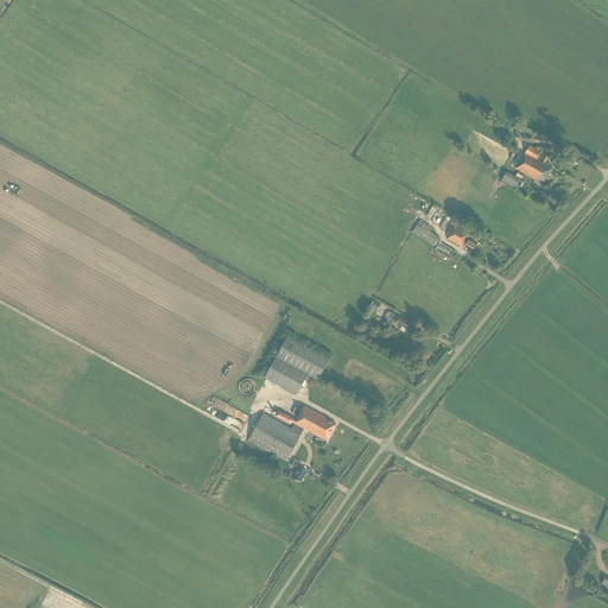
[(533,131),(520,125),(519,130),(532,135),(533,131)]
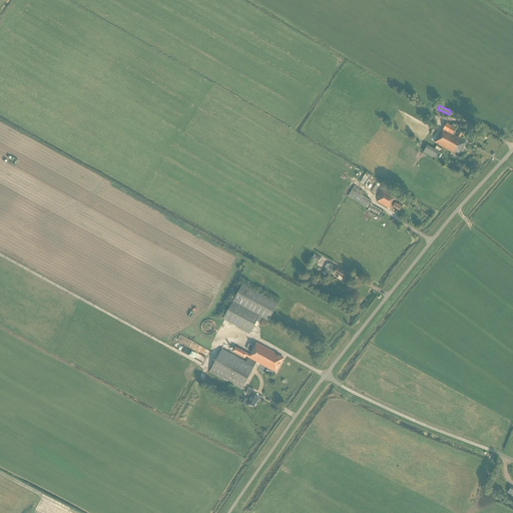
[(453,135),(457,128),(447,123),(442,132),(442,131),(440,135),(439,134),(436,141),(435,140),(434,141),(435,142),(458,155),(466,142),(460,138),(460,137),(461,137),(462,134),(460,132),(458,136),(459,137),(458,138),(453,135)]
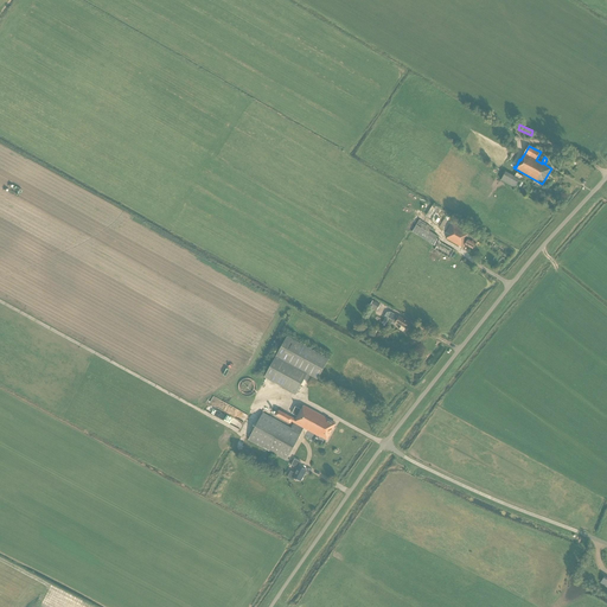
[(502,180),(515,187),(519,179),(506,172),(502,180)]
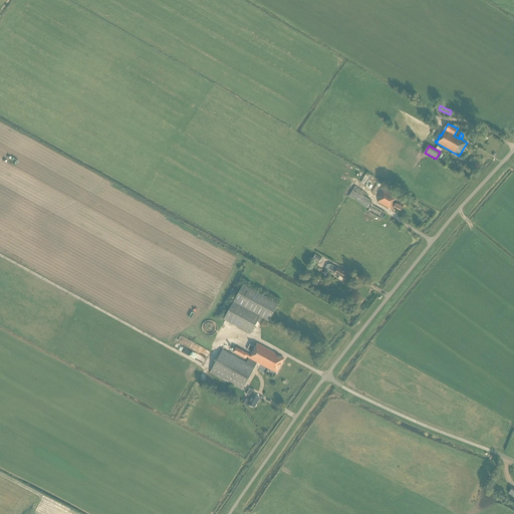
[(372,177),(366,173),(359,183),(365,187),(372,177)]
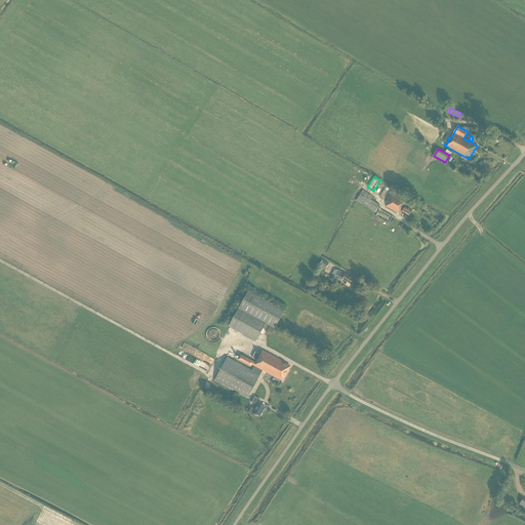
[(390,194),(391,192),(393,189),(388,186),(386,190),(385,190),(380,197),(384,198),(382,200),(389,203),(387,207),(399,214),(401,211),(409,215),(414,206),(390,194)]
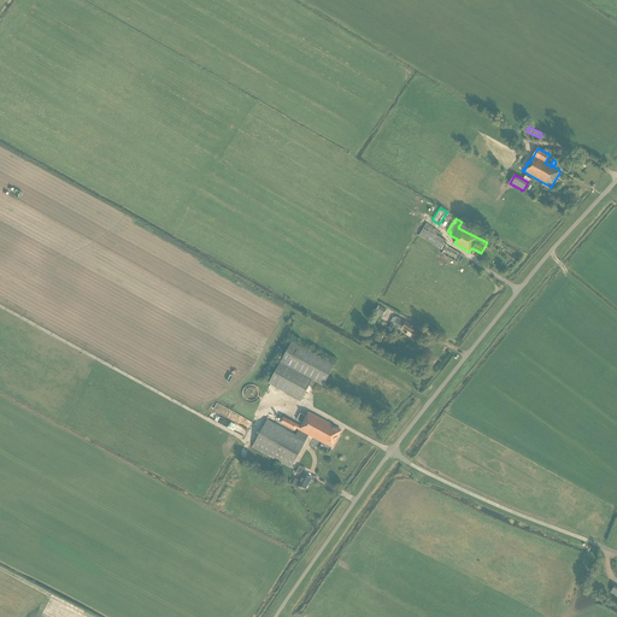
[(418,235),(440,250),(444,244),(445,242),(444,242),(446,240),(436,234),(439,231),(427,224),(418,235)]
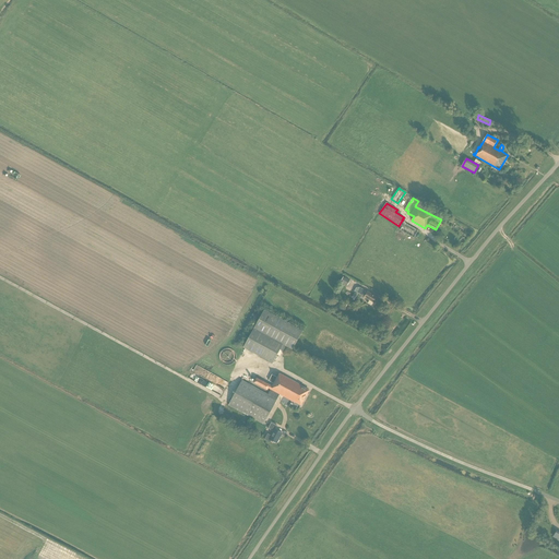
[(402,221),(399,226),(397,228),(414,238),(417,239),(420,235),(417,233),(418,232),(405,223),(405,222),(403,219),(402,221)]
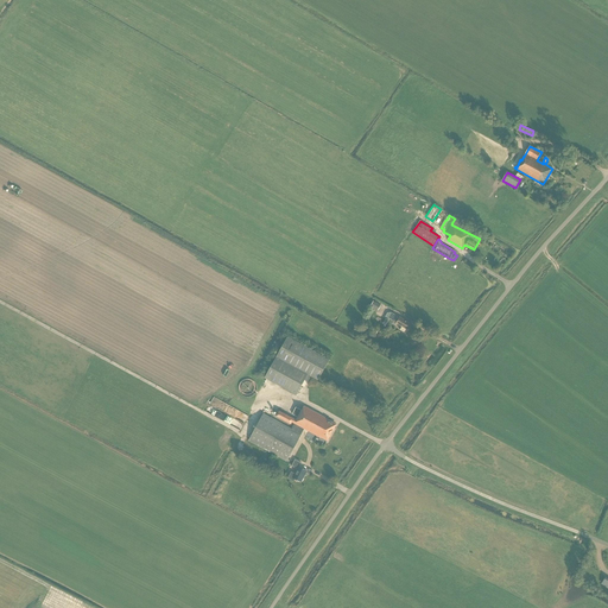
[(406,329),(410,323),(400,317),(399,317),(391,312),(387,318),(406,329)]
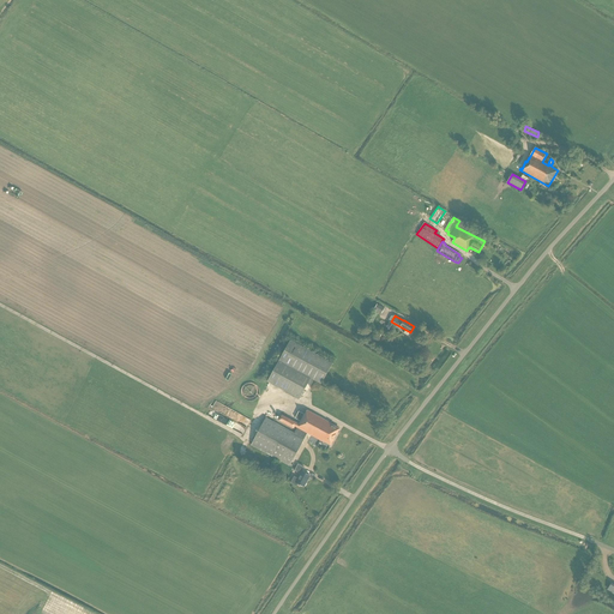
[(289,341),(278,361),(311,378),(321,384),(332,363),(289,341)]
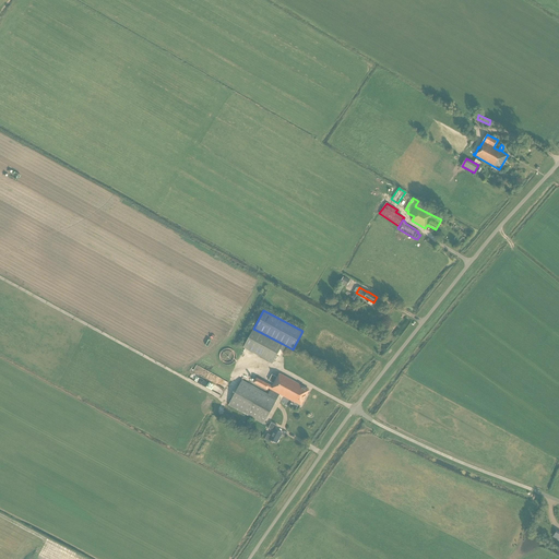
[(273,364),(283,344),(253,329),(244,347),(273,364)]
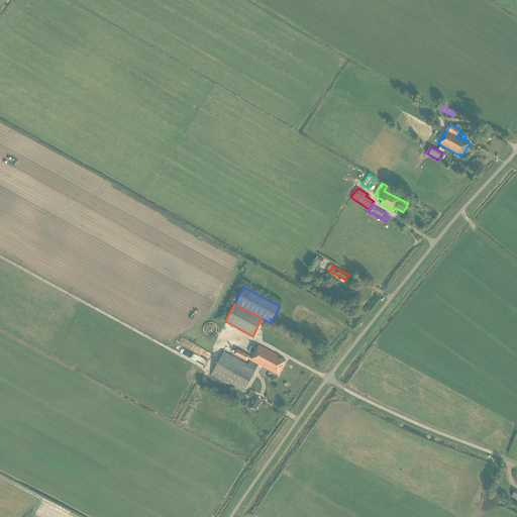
[(176,348),(204,363),(206,357),(178,344),(176,348)]
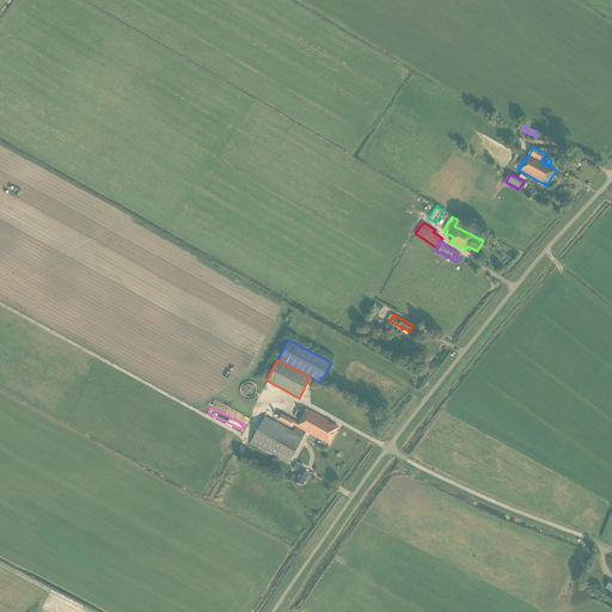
[(332,423),(306,409),(304,414),(298,410),(294,417),(298,418),(298,420),(297,421),(281,412),(277,418),(293,427),(294,424),(297,426),(294,432),(265,416),(250,444),(289,464),(306,432),(323,441),(323,440),(330,444),(338,428),(331,424),(332,423)]
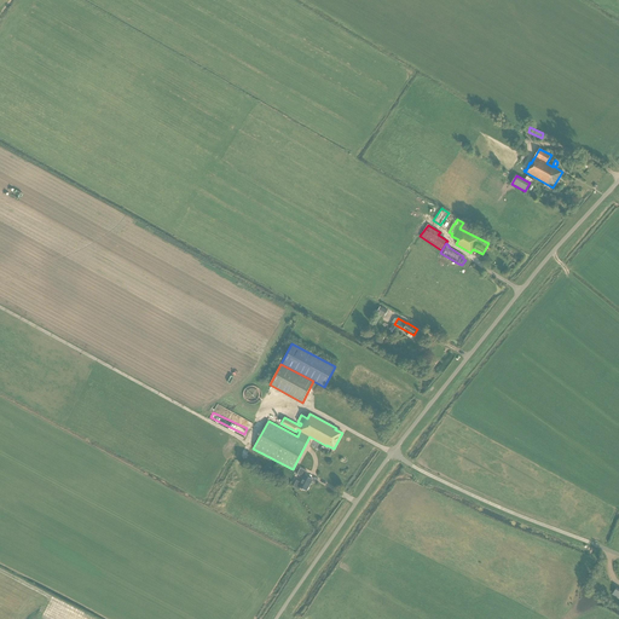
[(306,491),(312,480),(305,475),(306,472),(301,468),(298,475),(302,478),(299,486),(306,491)]
